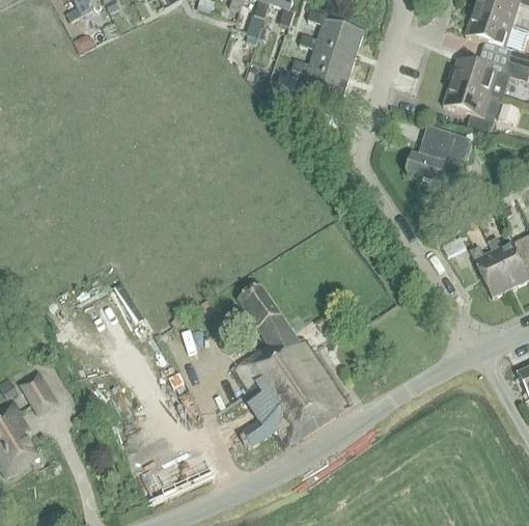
[(73,0),(81,15),(91,9),(86,0),(73,0)]
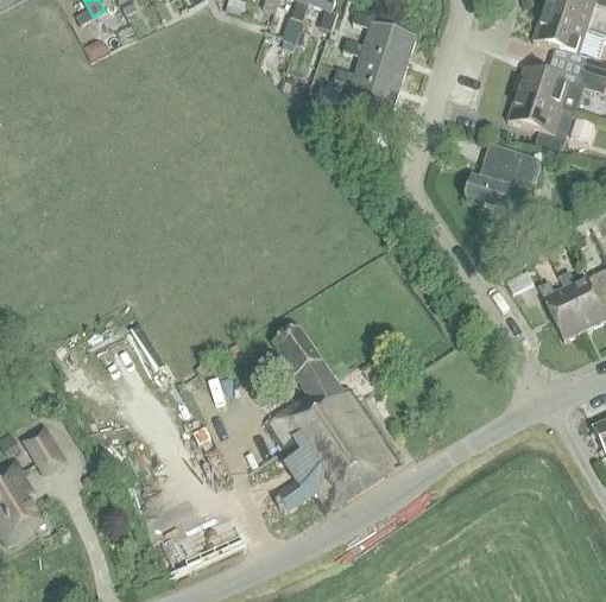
[(138,8),(133,0),(127,0),(121,4),(127,14),(138,8)]
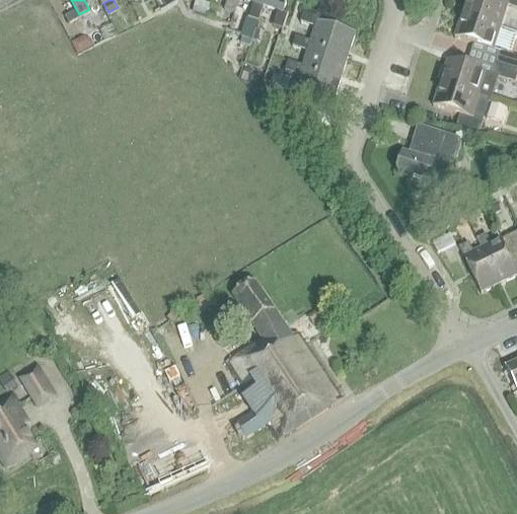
[(196,0),(194,7),(206,11),(210,0),(196,0)]
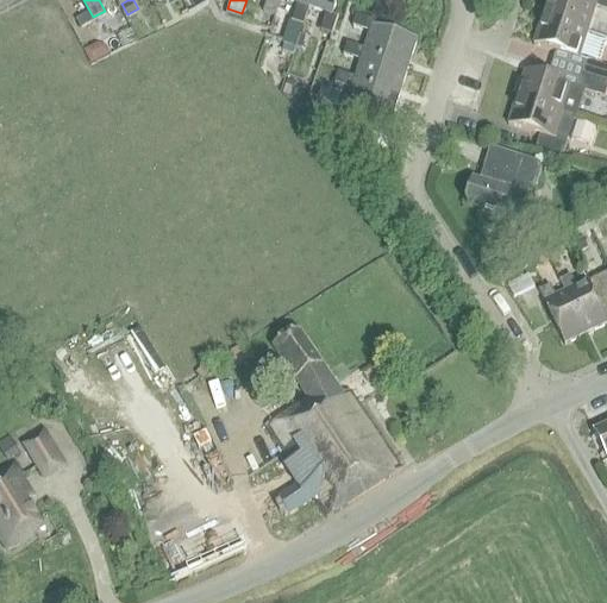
[(264,0),(263,6),(275,10),(277,0),(264,0)]
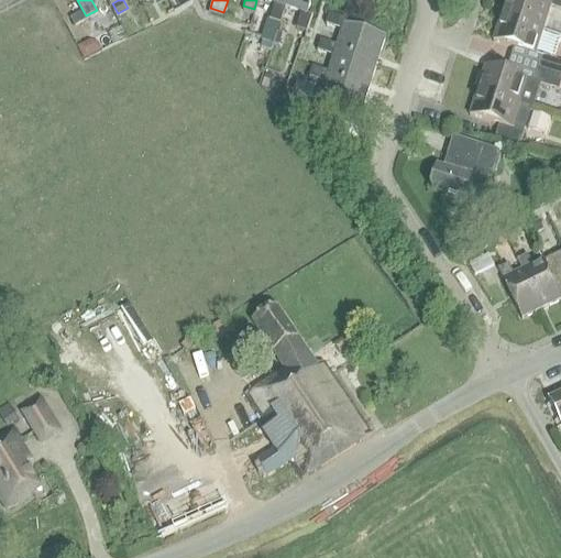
[(275,0),(270,14),(268,14),(262,35),(273,40),(281,18),(285,2),(279,1),(279,0),(275,0)]
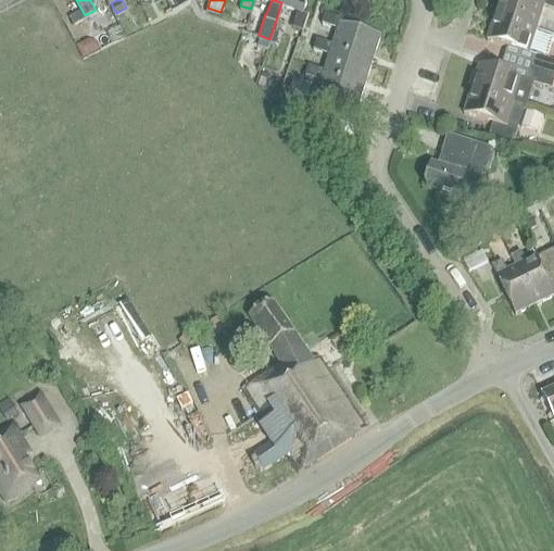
[(276,0),(276,1),(281,2),(298,8),(292,23),(303,26),(309,9),(303,8),(305,0),(276,0)]
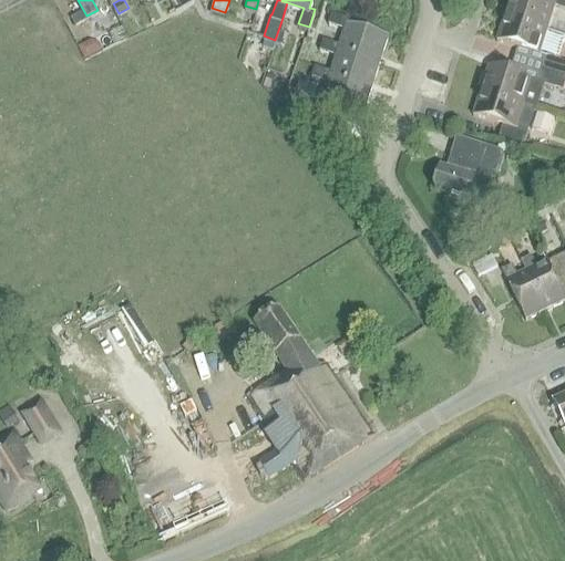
[(509,0),(505,12),(546,24),(554,1),(564,4),(564,0),(509,0)]
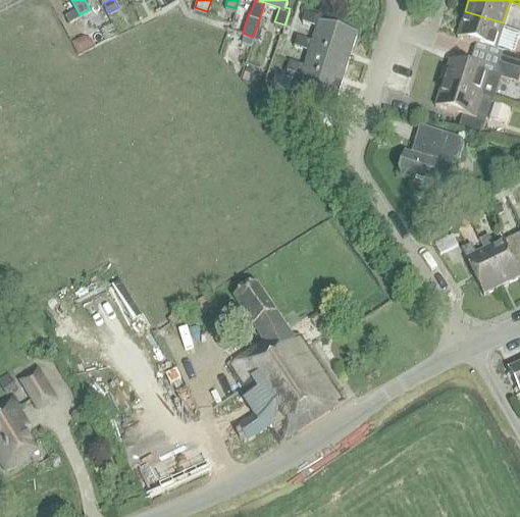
[(306,9),(302,18),(316,23),(312,38),(310,43),(349,55),(357,31),(320,18),(321,13),(306,9)]
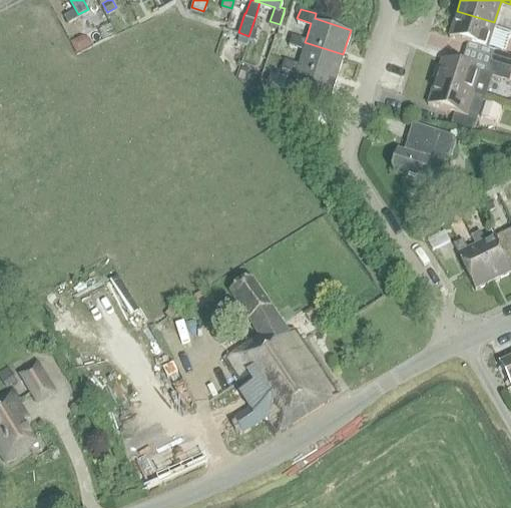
[(510,27),(494,22),(457,11),(450,33),(495,47),(505,50),(510,34),(510,27)]
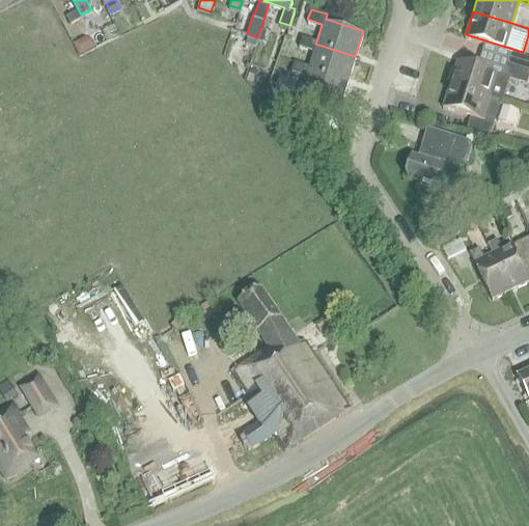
[(303,33),(299,44),(313,48),(309,63),(307,67),(347,81),(355,56),(315,44),(317,38),(303,33)]
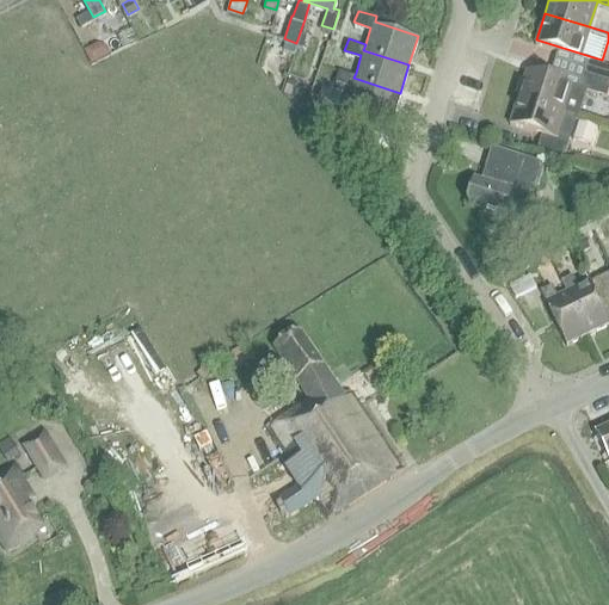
[(608,61),(602,60),(590,56),(585,71),(608,76),(608,61)]
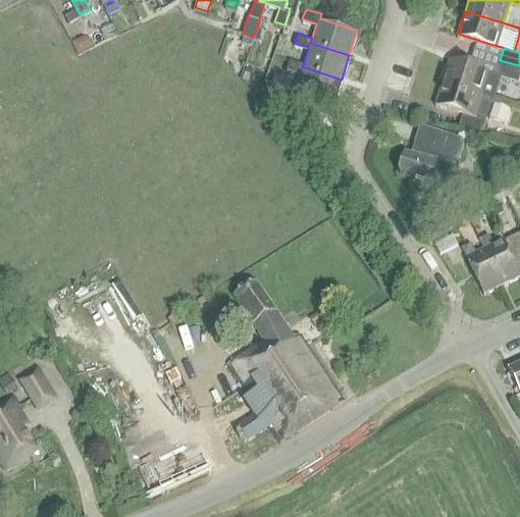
[(290,57),(287,67),(300,71),(294,92),(333,105),(342,80),(302,66),(304,62),(290,57)]
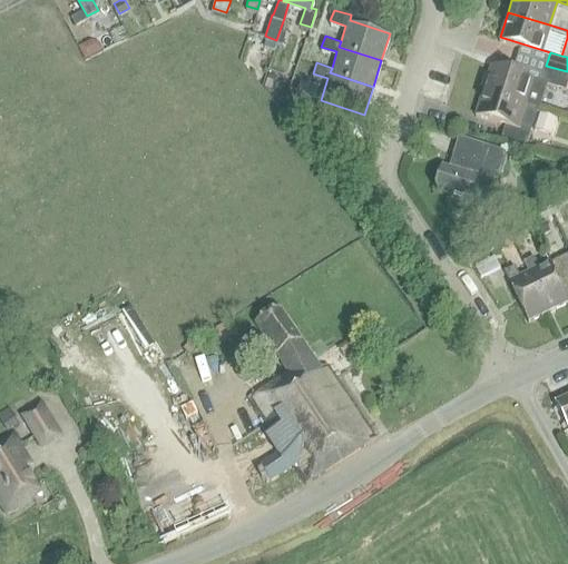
[(491,62),(483,87),(538,105),(546,80),(542,79),(542,78),(491,62)]
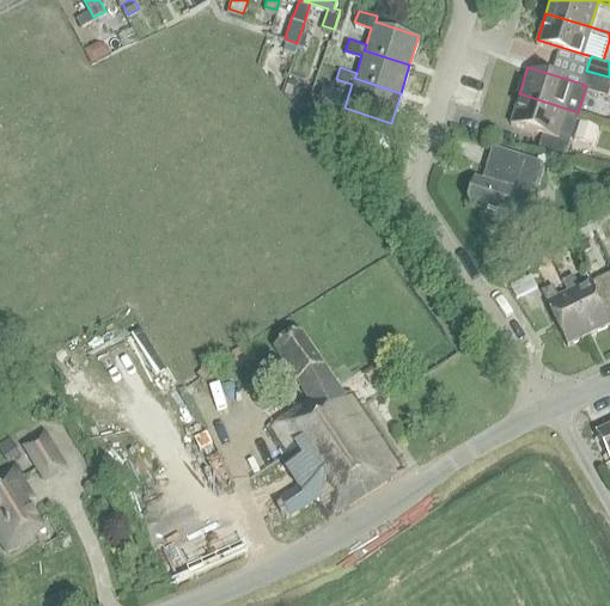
[(583,84),(583,85),(586,86),(609,93),(609,77),(586,71),(583,84)]
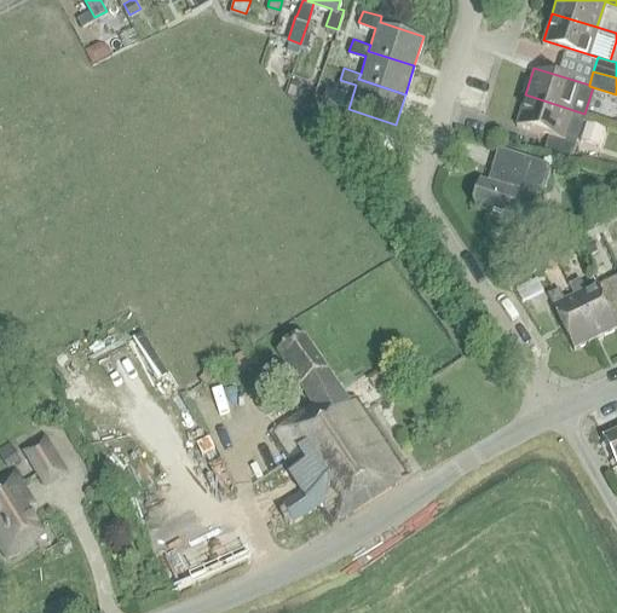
[(572,154),(576,140),(584,114),(571,110),(525,94),(517,122),(549,132),(545,145),(572,154)]
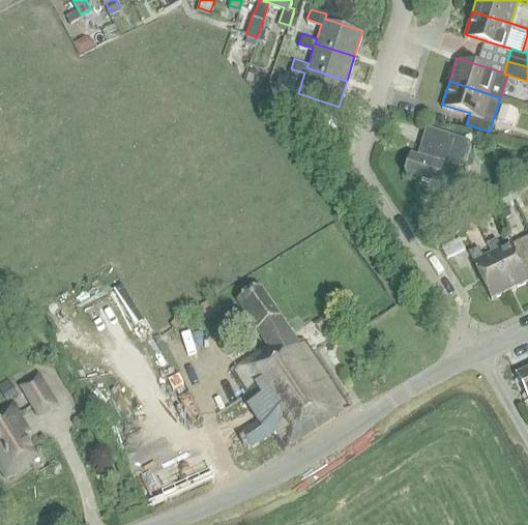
[(470,145),(470,143),(470,142),(470,140),(469,139),(433,126),(423,154),(410,151),(405,169),(405,171),(406,173),(407,175),(408,176),(420,180),(419,185),(418,190),(421,194),(426,197),(430,197),(435,195),(437,191),(449,195),(452,194),(455,193),(456,192),(470,145)]
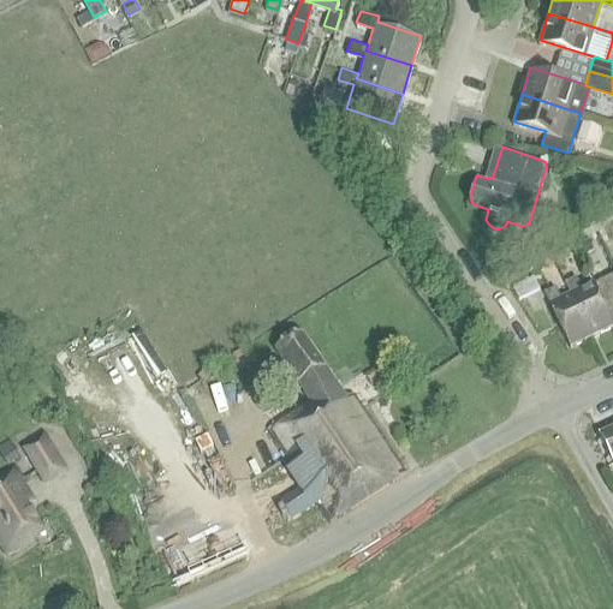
[(612,270),(594,280),(612,318),(612,270)]
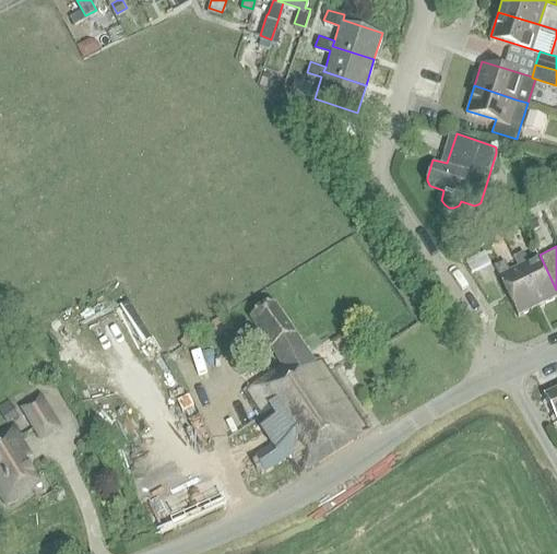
[(513,254),(518,263),(537,303),(556,294),(556,290),(540,255),(538,254),(529,259),(523,248),(513,254)]
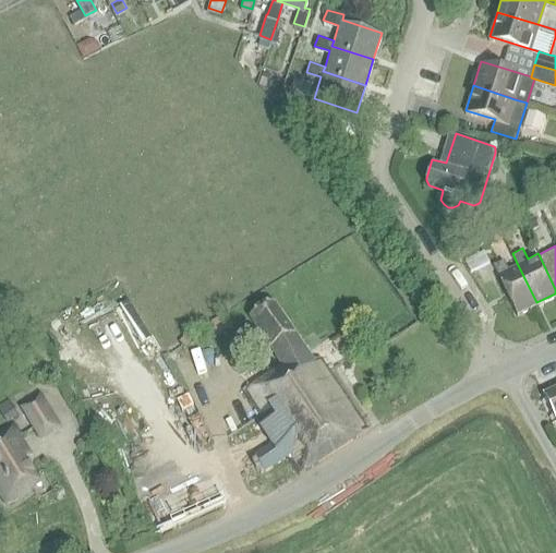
[(536,302),(517,263),(508,267),(504,257),(493,262),(498,273),(517,312),(536,302)]
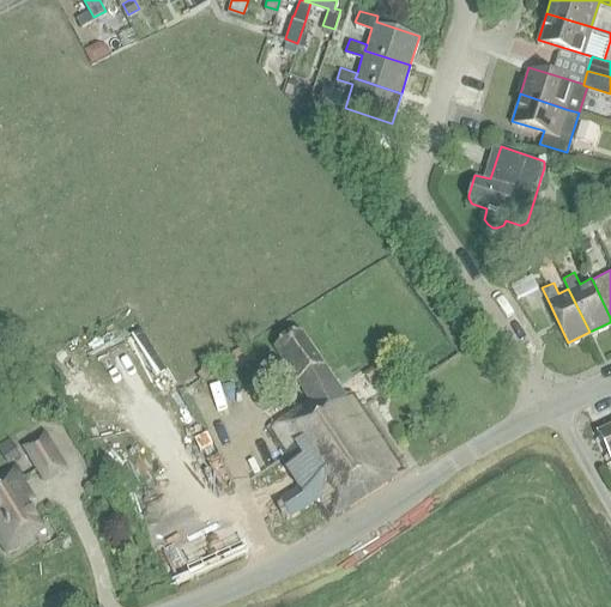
[(330,515),(406,466),(352,387),(346,392),(302,327),(274,345),(298,377),(309,398),(267,423),(330,515)]
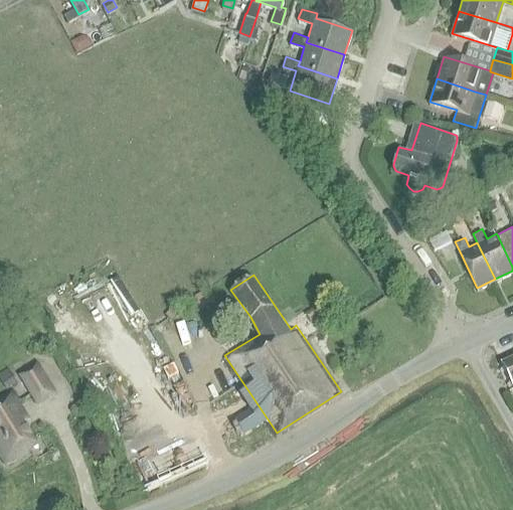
[(316,303),(306,311),(312,319),(322,311),(316,303)]
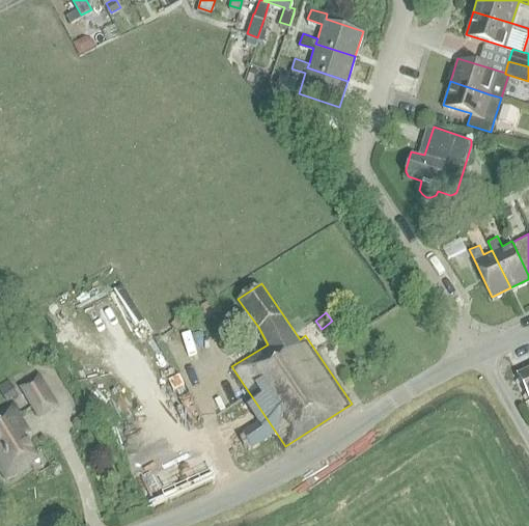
[(528,366),(518,372),(528,393),(528,366)]
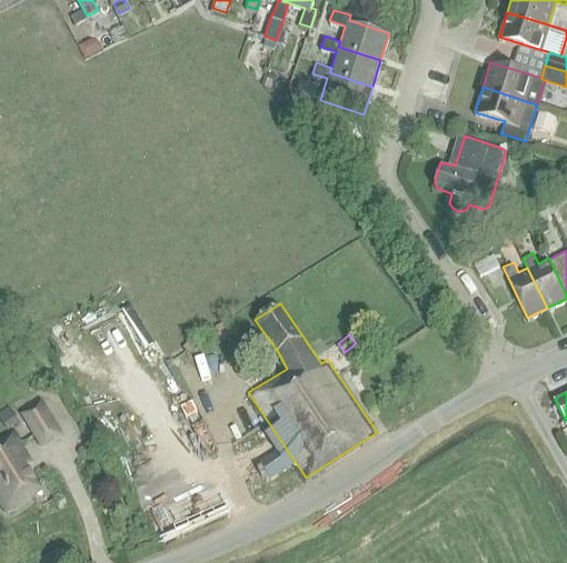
[(21,410),(42,443),(60,432),(40,399),(21,410)]
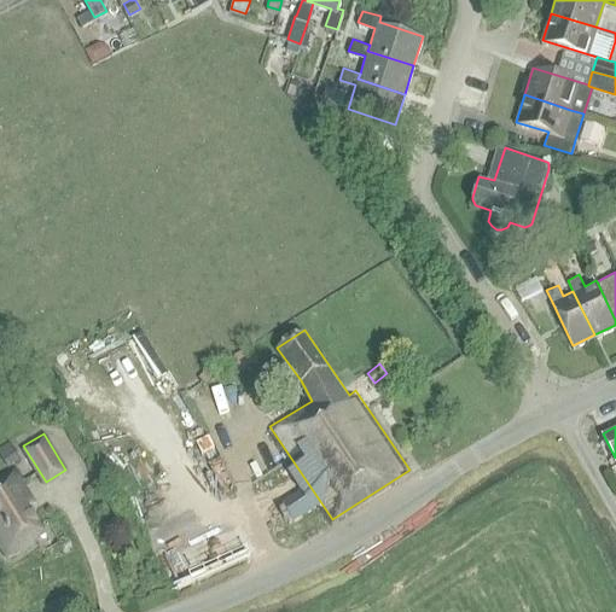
[(0,444),(0,450),(9,464),(22,455),(11,438),(0,444)]
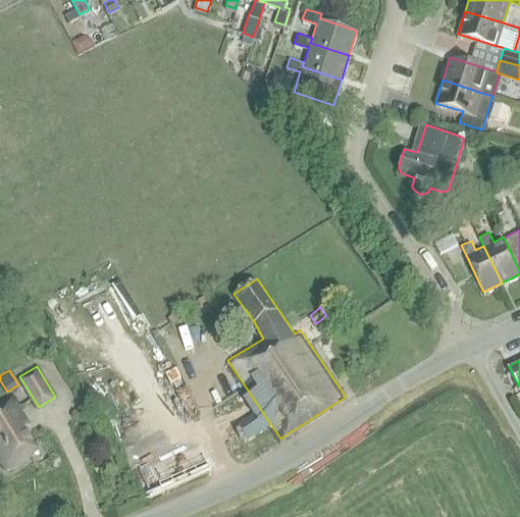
[(35,455),(34,454),(42,449),(26,423),(29,421),(12,395),(0,402),(0,405),(2,409),(0,410),(0,460),(6,470),(10,467),(11,469),(35,455)]
